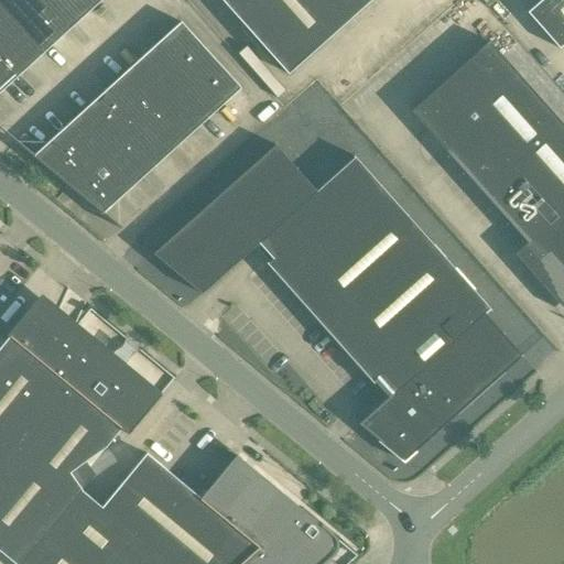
[(0,0),(0,94),(102,0),(0,0)]
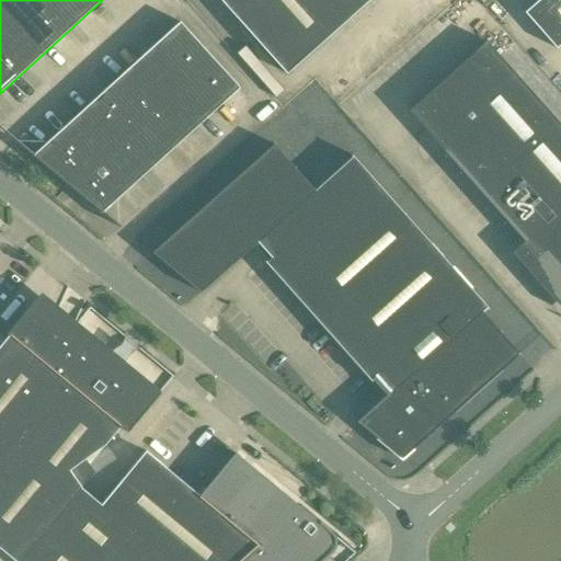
[(220,0),(287,75),(370,0),(220,0)]
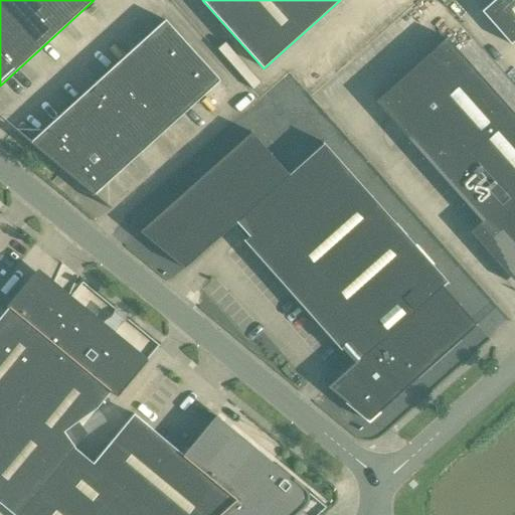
[(514,0),(494,0),(482,11),(511,44),(514,40),(514,0)]
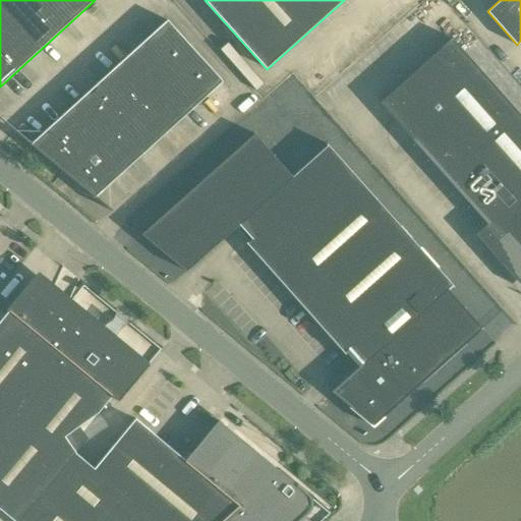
[(38,138),(38,151),(96,198),(223,82),(167,20),(38,138)]
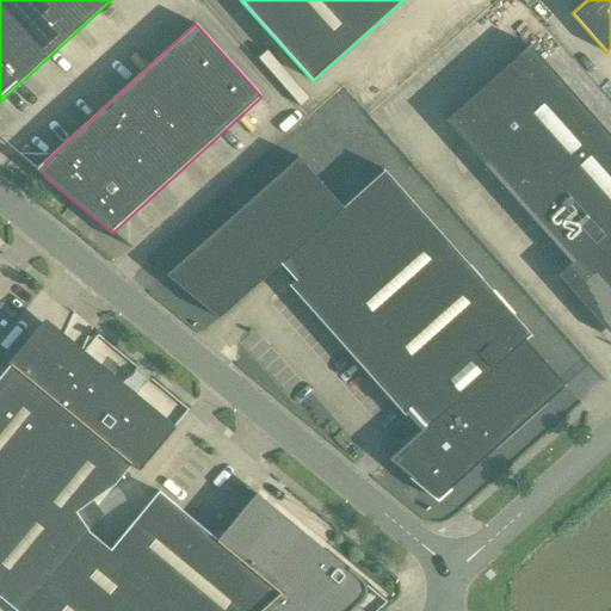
[(445,122),(572,264),(557,276),(610,335),(610,136),(530,45),(445,122)]
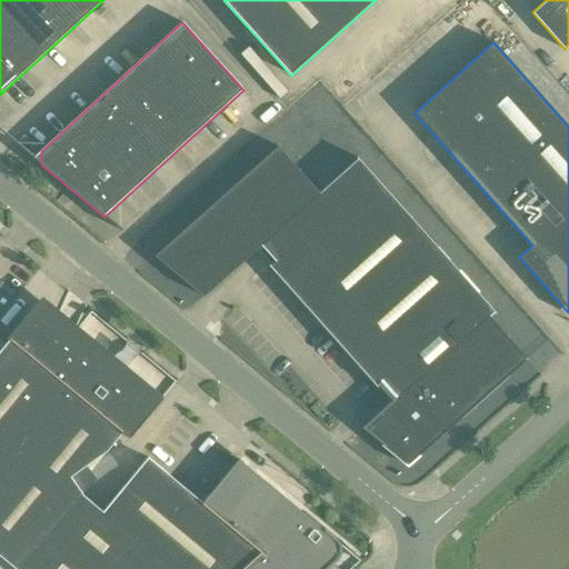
[(496,313),(358,158),(320,193),(278,147),(155,257),(205,298),(262,246),(275,261),(269,266),(383,389),(386,387),(396,398),(363,427),(410,466),(530,362),(490,317),(495,313),(495,315),(496,313)]
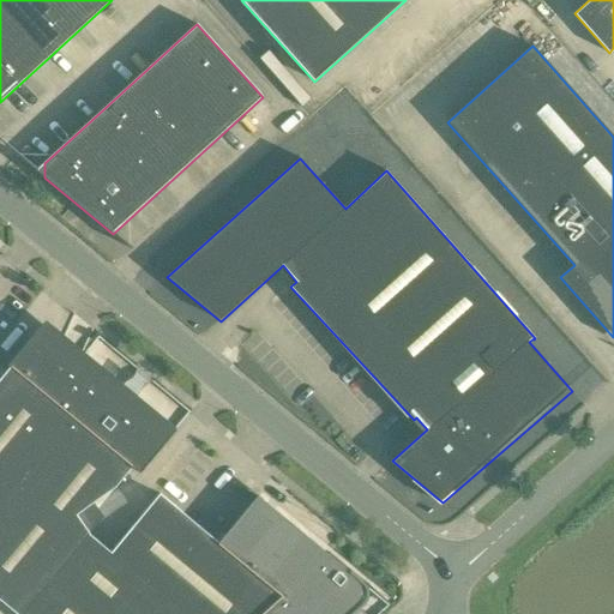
[(10,366),(11,367),(0,379),(0,600),(17,613),(354,613),(356,612),(357,611),(361,609),(362,607),(365,605),(366,601),(367,599),(367,597),(367,595),(367,594),(367,593),(367,589),(366,587),(356,577),(350,572),(325,551),(259,494),(220,543),(160,494),(112,553),(90,534),(77,516),(116,488),(133,468),(140,474),(178,429),(46,321),(10,366)]
